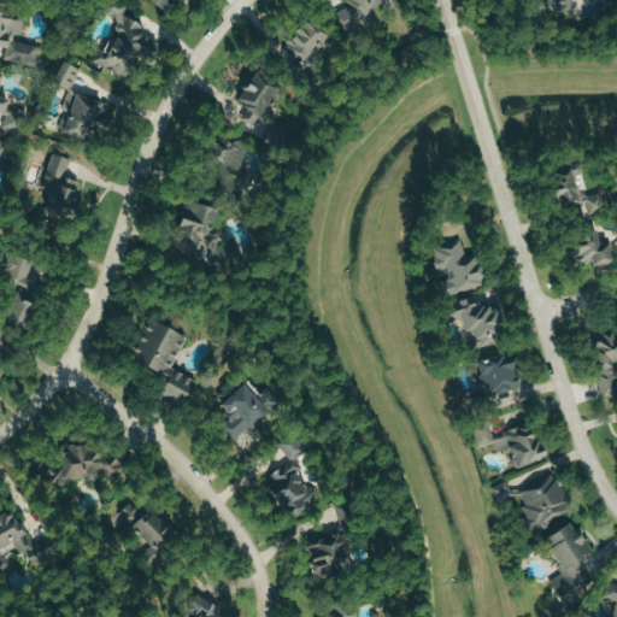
[(158,42),(137,31),(141,23),(122,13),(127,5),(117,0),(109,0),(101,15),(116,22),(95,62),(118,72),(121,66),(129,71),(137,54),(148,60),(158,42)]
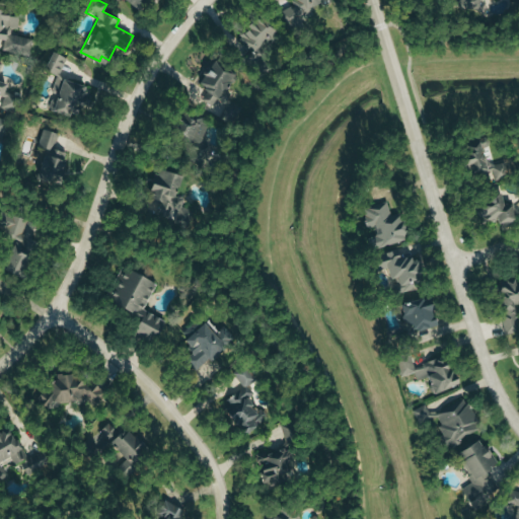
[(291,0),(293,5),(282,9),(290,27),(302,22),(298,13),(329,0),(291,0)]
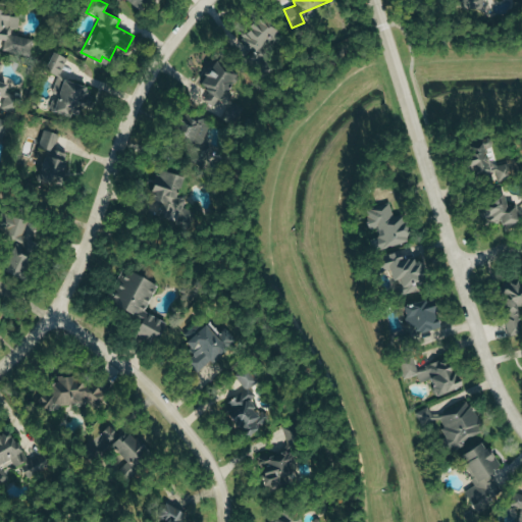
[(470,0),(469,6),(490,10),(491,0),(470,0)]
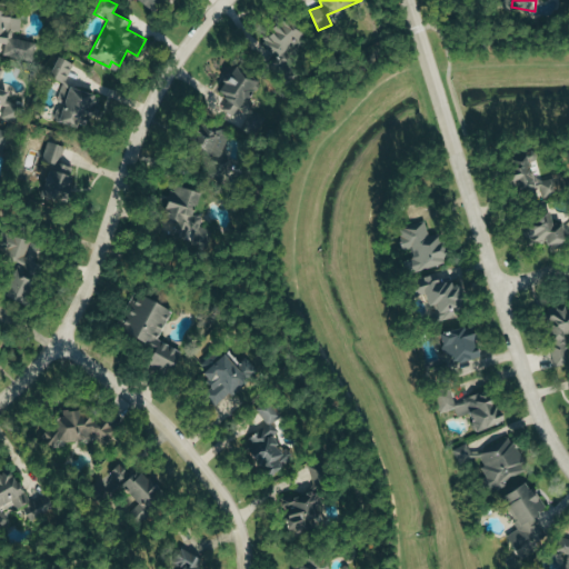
[(18,39),(21,18),(11,17),(11,10),(0,8),(0,52),(32,57),(35,40),(18,39)]
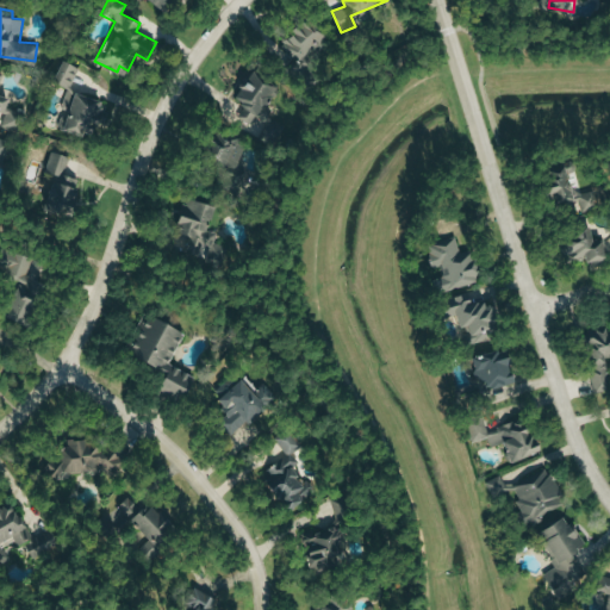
[(323,36),(303,17),(280,41),(273,35),(267,42),(294,66),(323,36)]
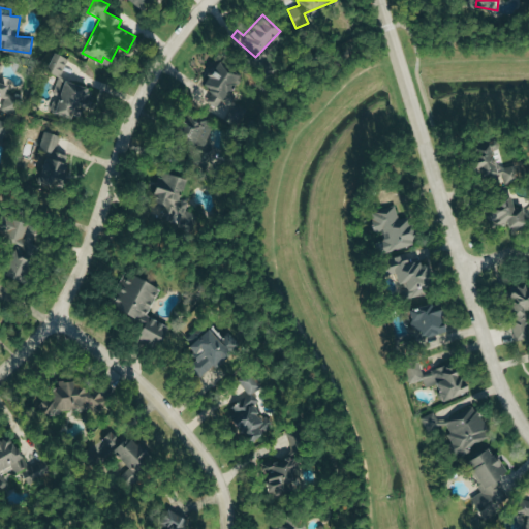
[(60,76),(68,58),(53,51),(44,70),(60,76)]
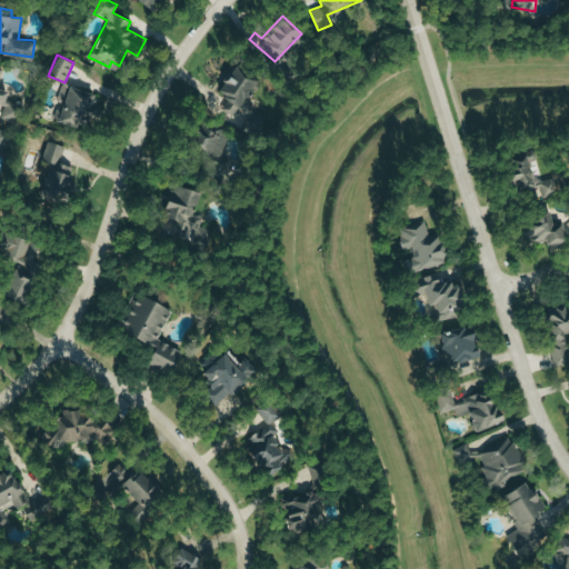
[(219,96),(226,97),(220,112),(232,117),(233,115),(246,118),(259,76),(228,67),(219,96)]
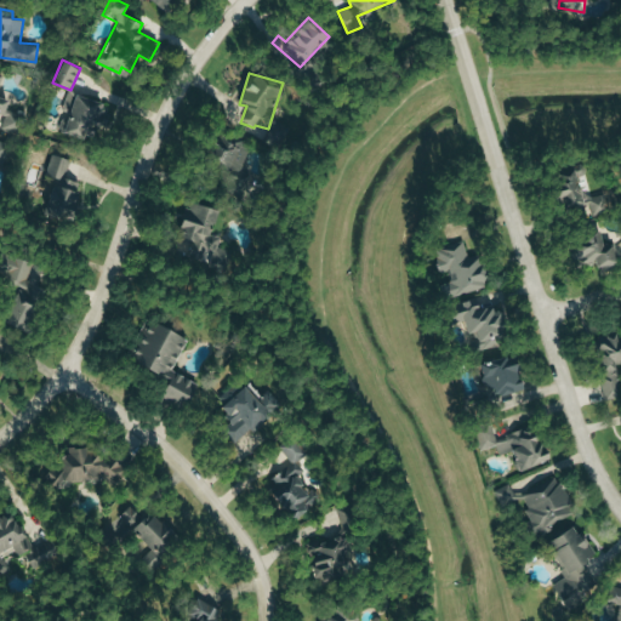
[(63,131),(93,138),(102,98),(68,91),(63,109),(68,110),(63,131)]
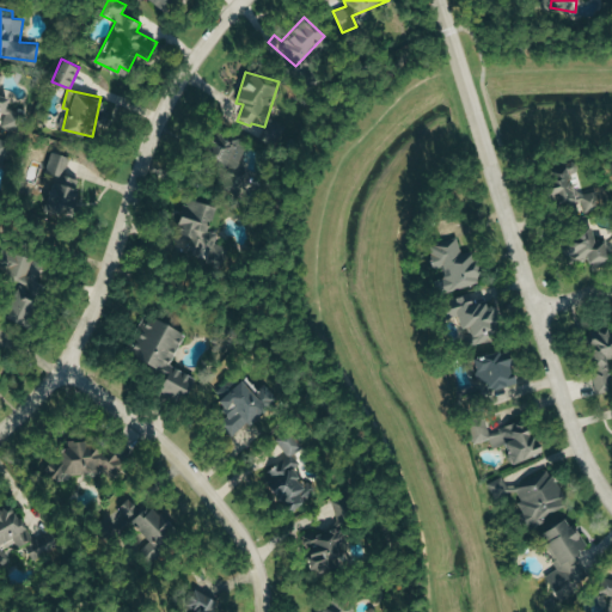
[(248,189),(236,130),(207,136),(219,195),(248,189)]
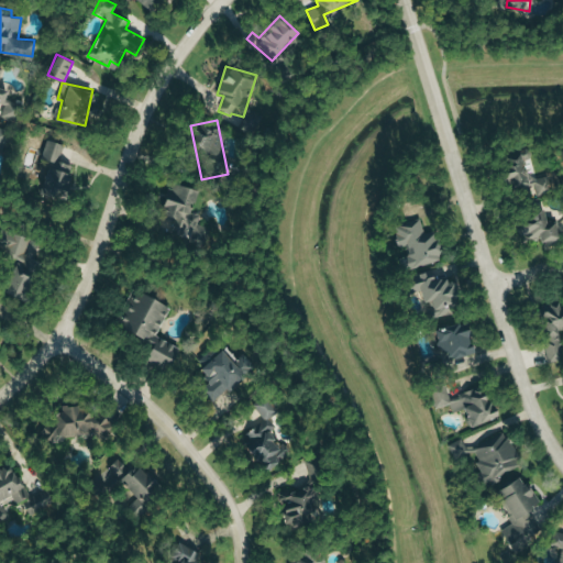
[(9,130),(0,127),(0,147),(2,148),(9,130)]
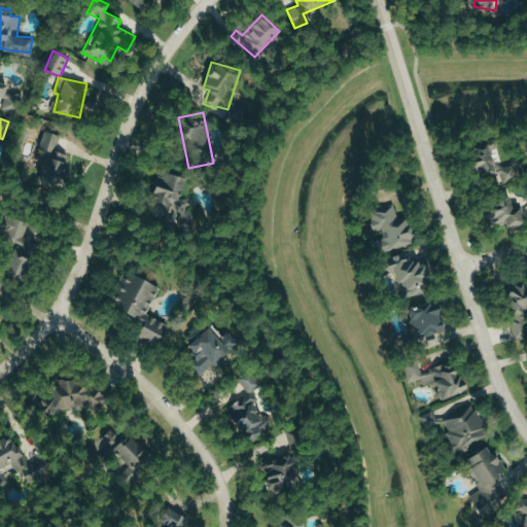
[(61,134),(41,130),(36,148),(45,150),(38,180),(63,186),(71,151),(57,148),(61,134)]
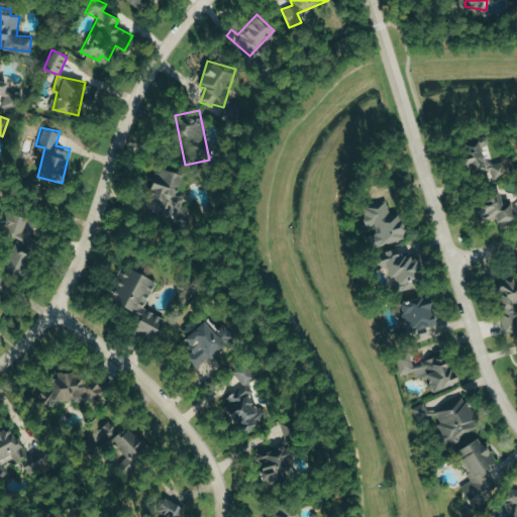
[(457,144),(464,171),(472,169),(476,184),(506,175),(502,160),(484,165),(476,139),(457,144)]
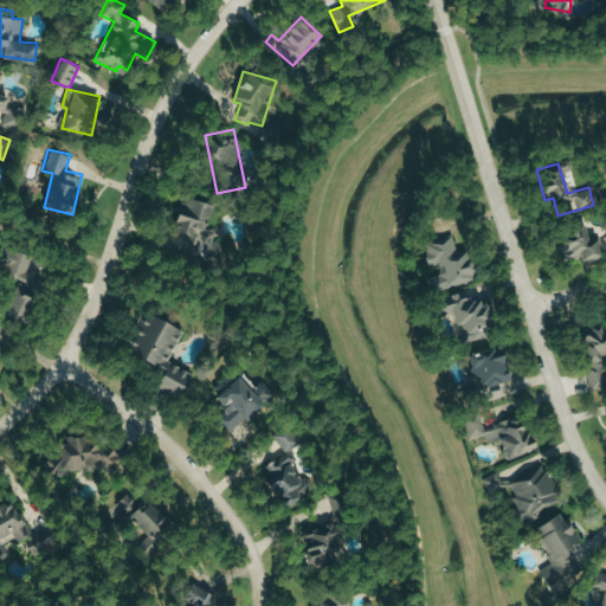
[(207,199),(175,199),(175,245),(184,245),(184,255),(225,255),(225,232),(207,232),(207,199)]
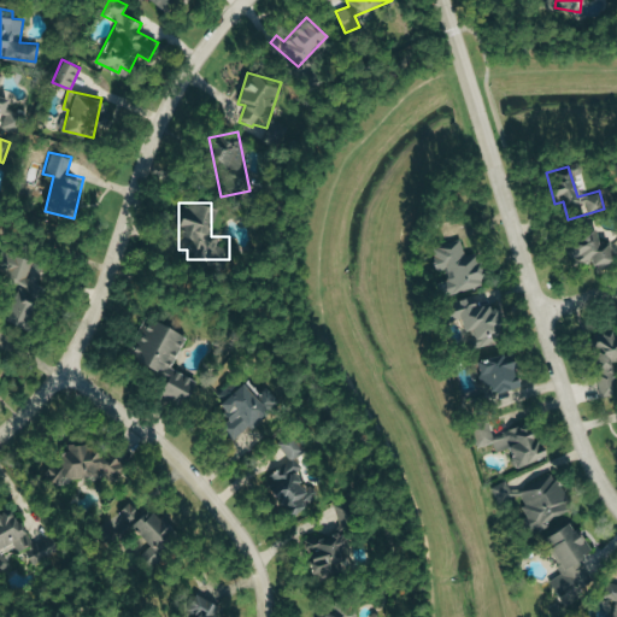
[(609,265),(610,240),(595,240),(595,227),(581,227),(581,241),(571,240),(570,263),(609,265)]
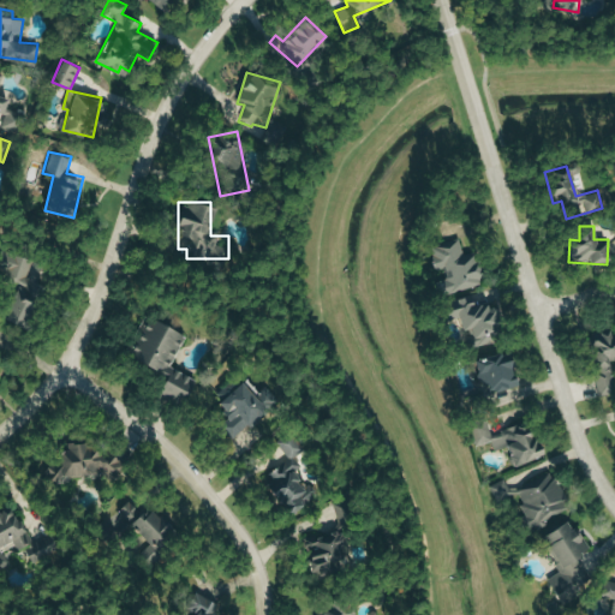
[(431,244),(441,279),(436,280),(440,294),(478,285),(465,236),(431,244)]
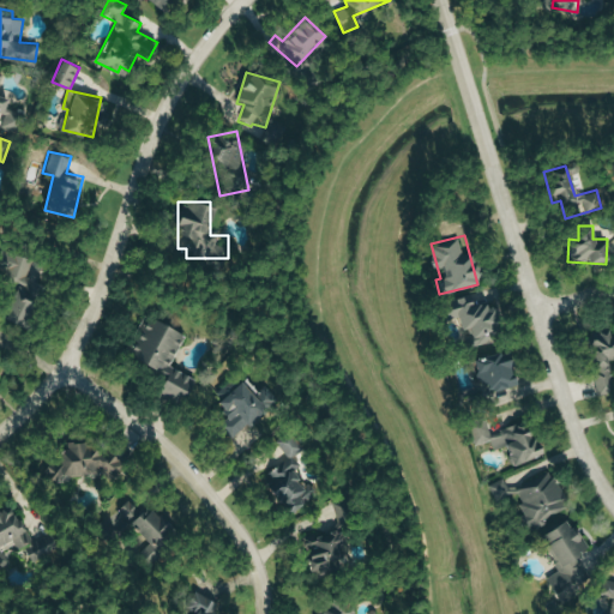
[(2,317),(25,326),(44,280),(26,272),(31,262),(2,250),(0,254),(0,275),(16,282),(2,317)]
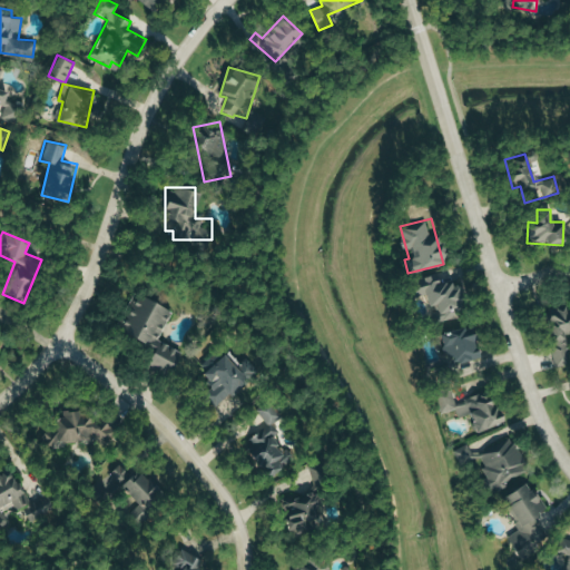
[(464,315),(457,281),(440,284),(438,273),(409,279),(413,298),(428,295),(433,322),(464,315)]
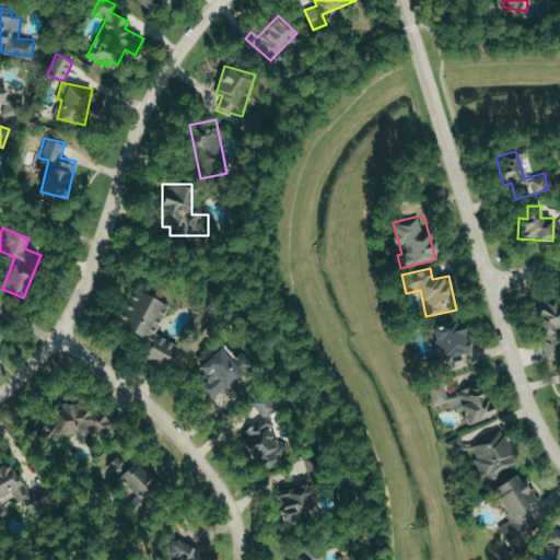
[(167,304),(132,288),(115,324),(151,341),(143,357),(166,368),(178,345),(154,334),(167,304)]
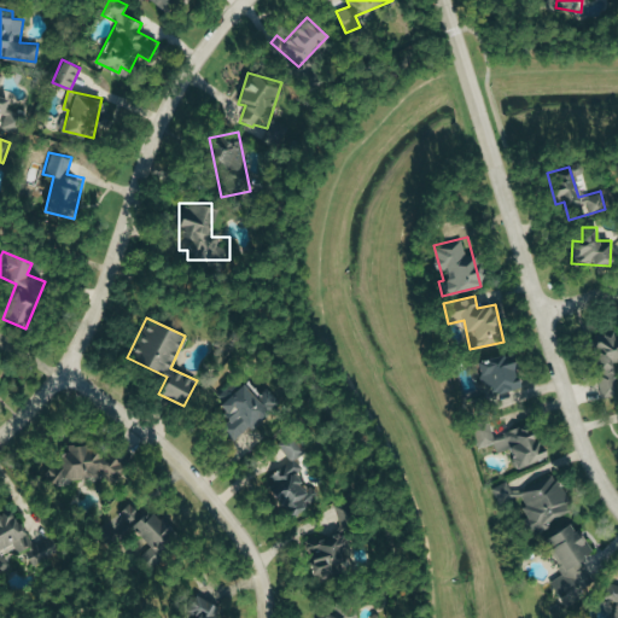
[(599,396),(617,394),(614,361),(617,360),(617,328),(593,332),(599,396)]
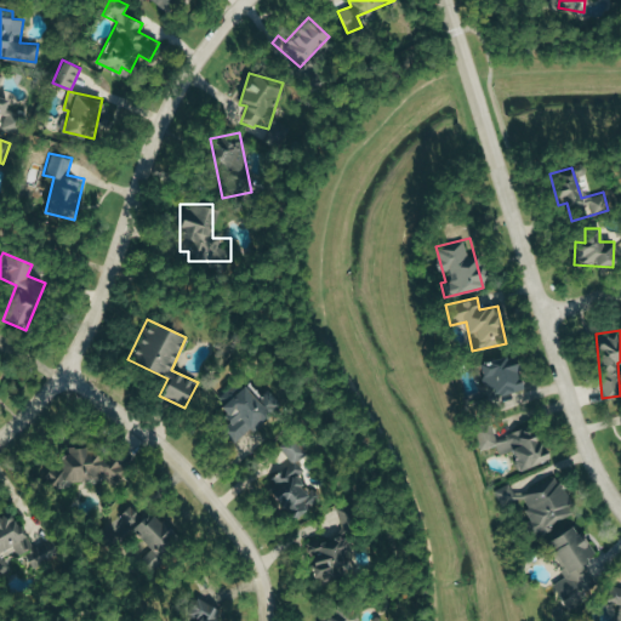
[(523,389),(516,354),(480,362),(488,397),(523,389)]
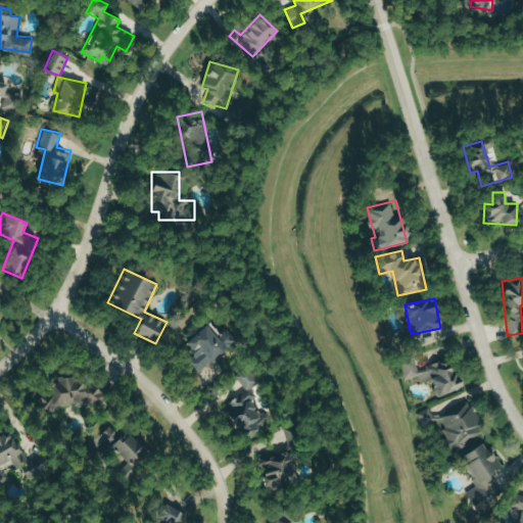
[(183,343),(196,358),(193,362),(201,371),(237,339),(226,327),(216,336),(204,324),(183,343)]
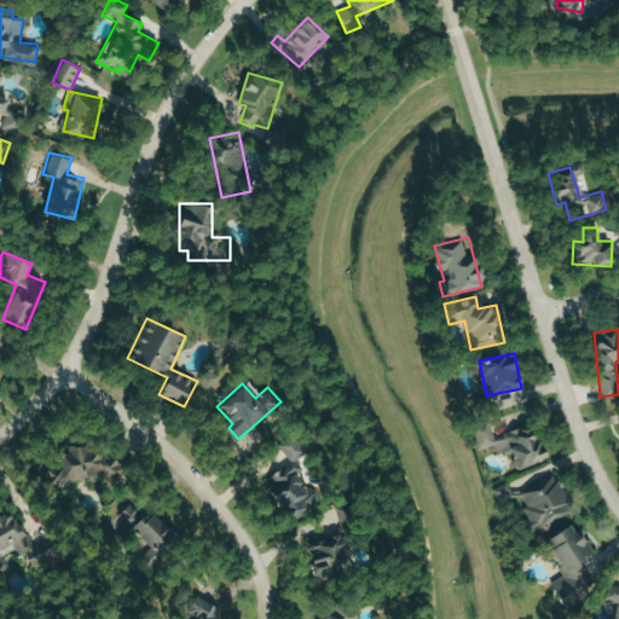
[(479,447),(495,443),(497,452),(509,449),(516,469),(543,460),(531,423),(495,435),(490,421),(472,427),(479,447)]
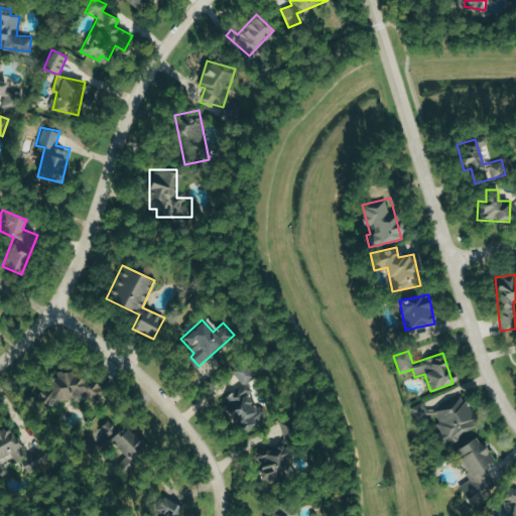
[(242,434),(252,428),(250,424),(267,414),(260,404),(256,406),(248,395),(253,392),(246,381),(254,377),(244,361),(232,369),(241,384),(225,395),(230,403),(224,406),(242,434)]
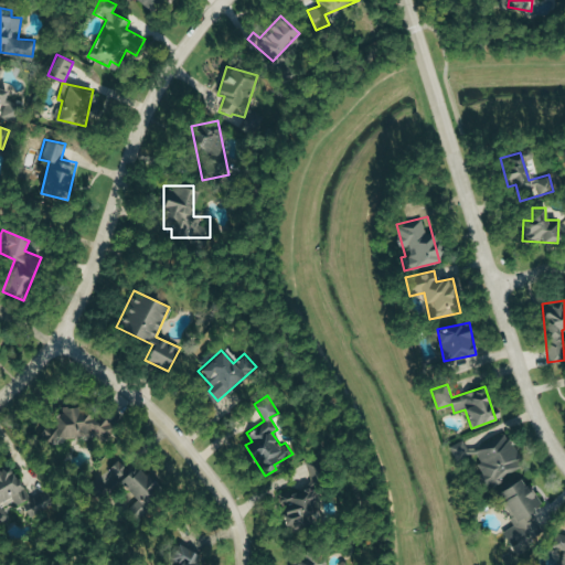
[(524,466),(509,435),(470,454),(462,439),(449,446),(457,461),(470,455),(486,486),(524,466)]
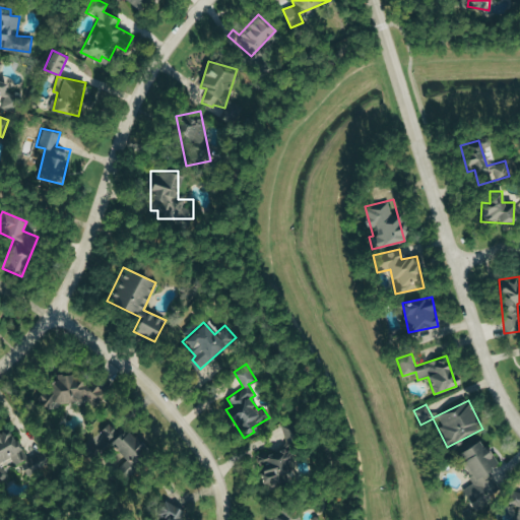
[(130,464),(146,449),(118,418),(102,435),(130,464)]
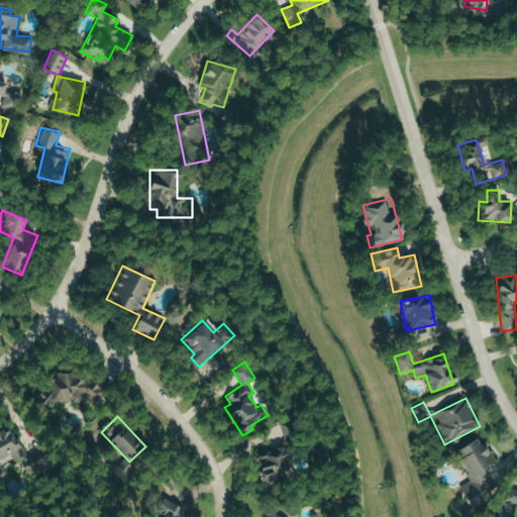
[(287,419),(279,422),(286,441),(294,438),(287,419)]
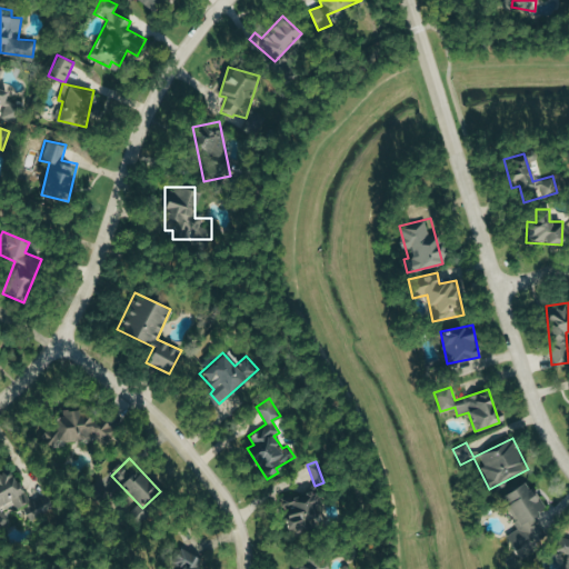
[(0,472),(0,509),(17,501),(27,521),(50,511),(43,496),(29,502),(13,468),(0,472)]
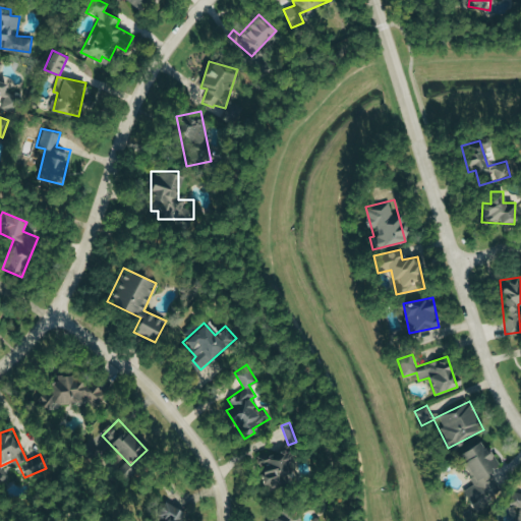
[(475,483),(463,489),(474,510),(491,501),(489,496),(501,489),(490,470),(498,466),(483,440),(459,453),(475,483)]
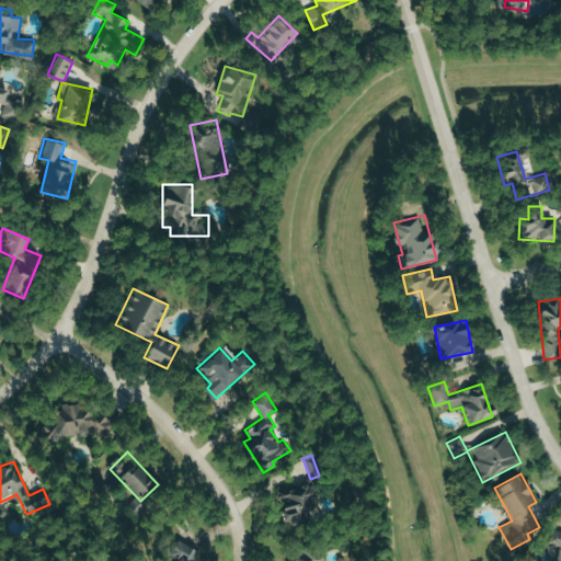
[(284,524),(301,519),(299,513),(316,508),(309,483),(276,492),(284,524)]
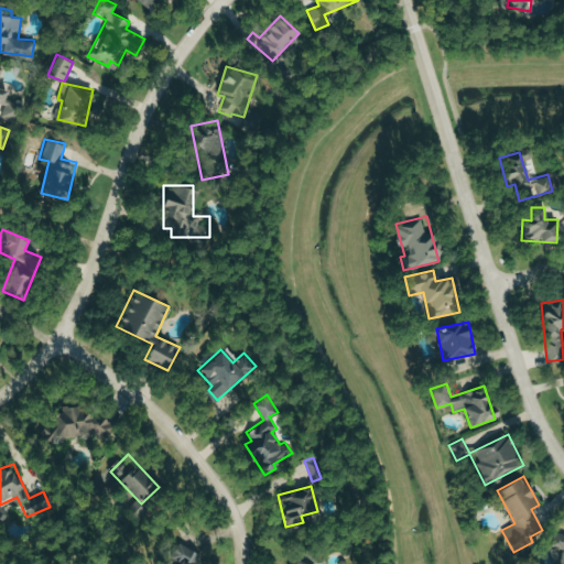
[(563,563),(563,532),(553,533),(553,551),(560,551),(559,563),(563,563)]
